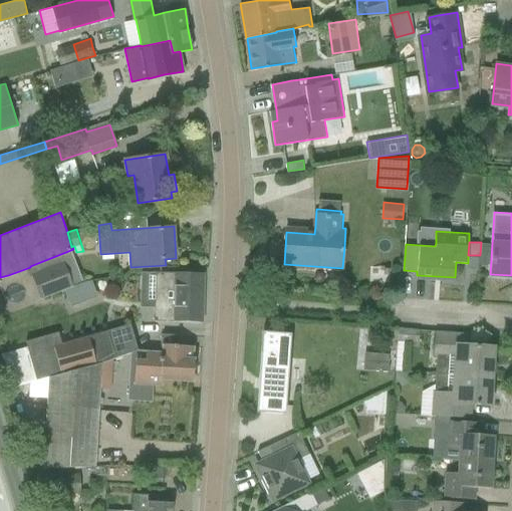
[(492,243),(481,242),(480,255),(479,263),(491,264),(492,243)]
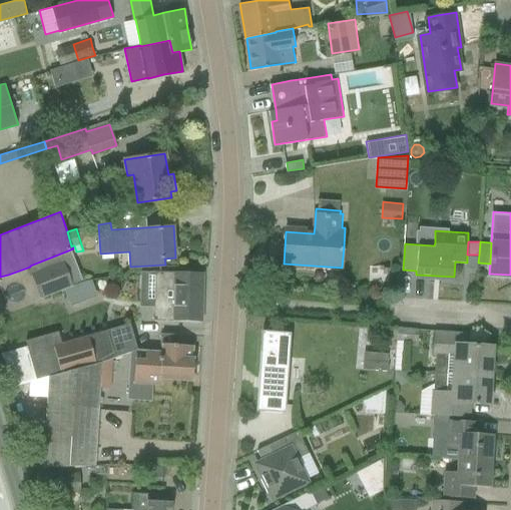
[(30,266),(30,267),(42,299),(74,285),(73,283),(84,280),(73,248),(30,266)]
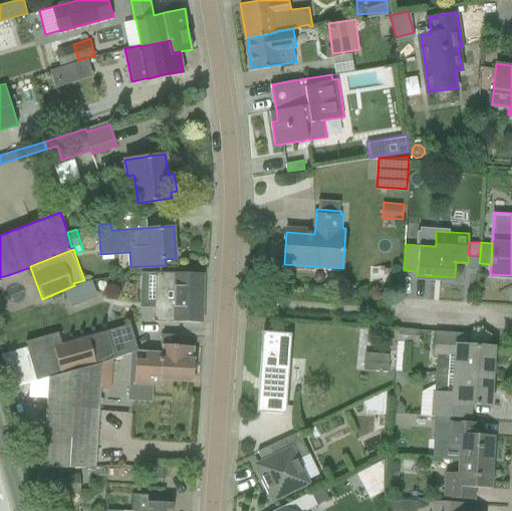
[(479,267),(479,263),(480,255),(468,255),(468,263),(467,267),(479,267)]
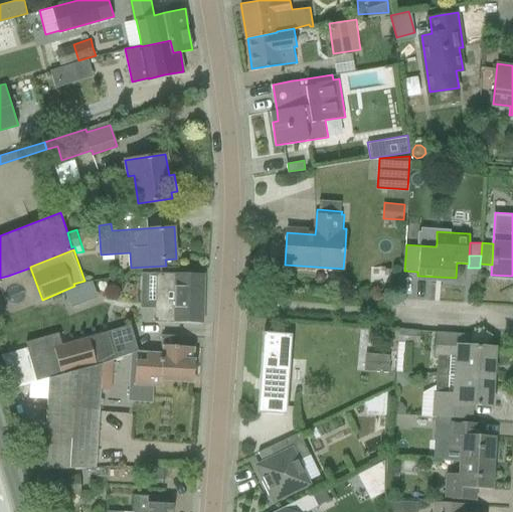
[(183,321),(203,322),(204,273),(176,272),(157,272),(156,288),(156,320),(183,321)]
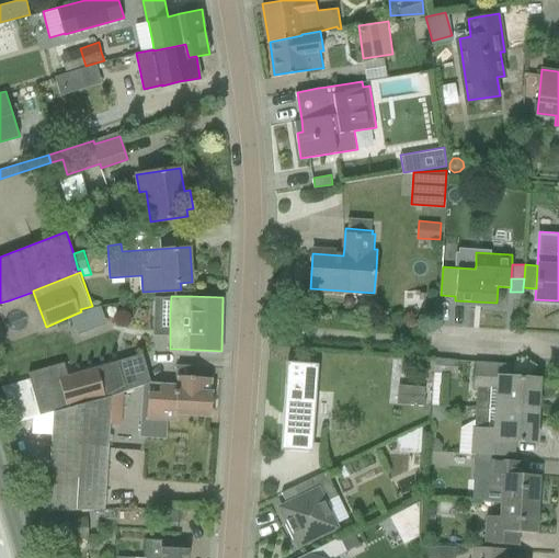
[(72,316),(77,328),(105,317),(101,305),(72,316)]
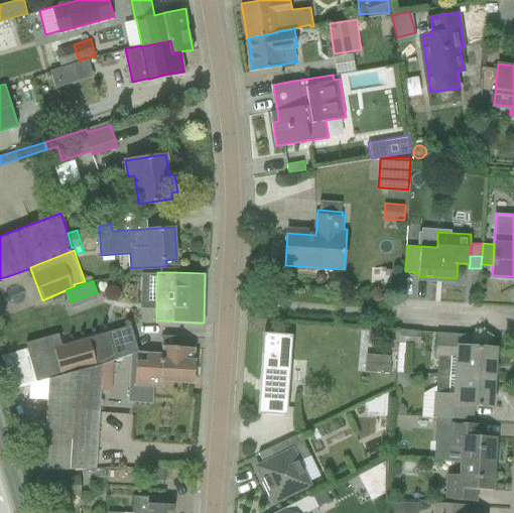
[(421,343),(421,329),(400,328),(399,342),(421,343)]
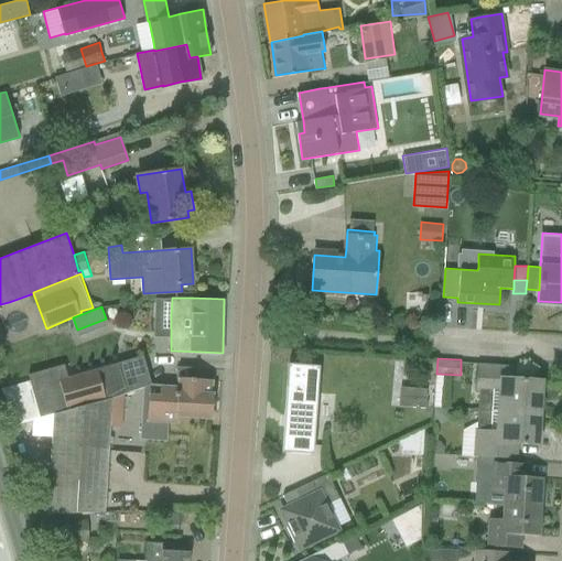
[(31,379),(2,388),(13,424),(56,412),(111,395),(126,390),(127,390),(119,362),(68,376),(65,364),(30,374),(31,379)]
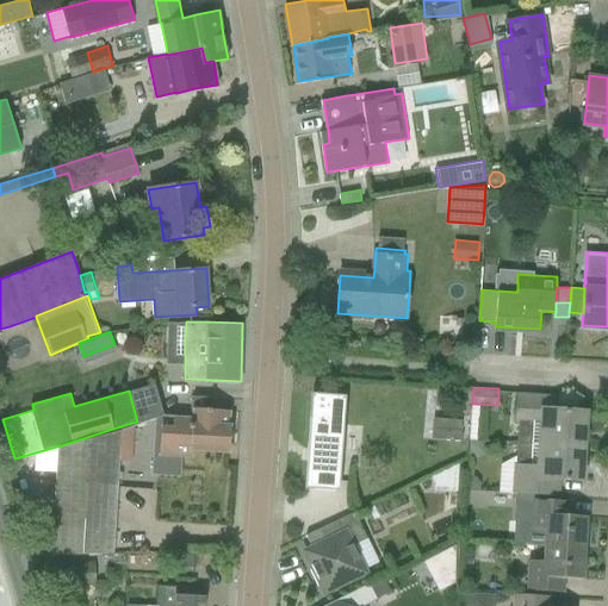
[(519,392),(517,418),(521,418),(535,419),(533,443),(538,443),(585,445),(588,410),(553,407),(554,393),(545,393),(519,392)]
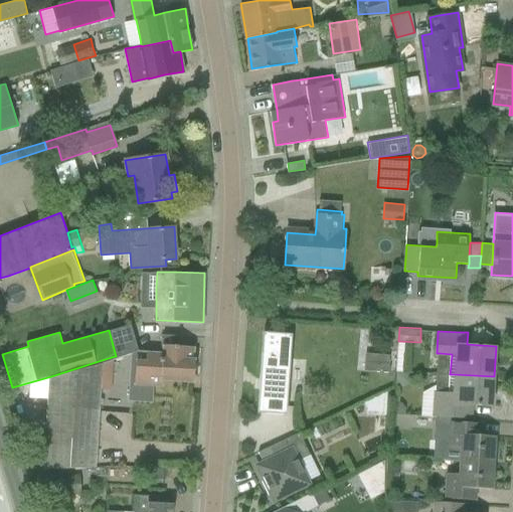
[(267,334),(266,334),(263,390),(260,390),(258,411),(283,413),(283,408),(287,408),(292,333),(272,332),(271,332),(267,332),(267,334)]
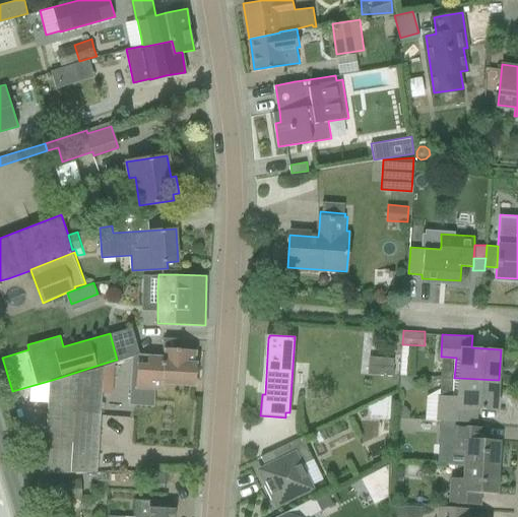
[(136,387),(164,388),(165,383),(195,384),(196,373),(198,374),(199,367),(196,367),(197,349),(182,348),(182,338),(166,337),(165,354),(148,353),(148,363),(138,362),(136,387)]
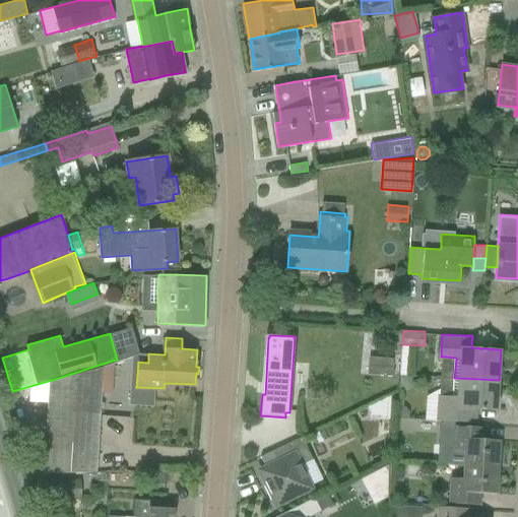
[(383,357),(381,374),(393,375),(394,358),(383,357)]
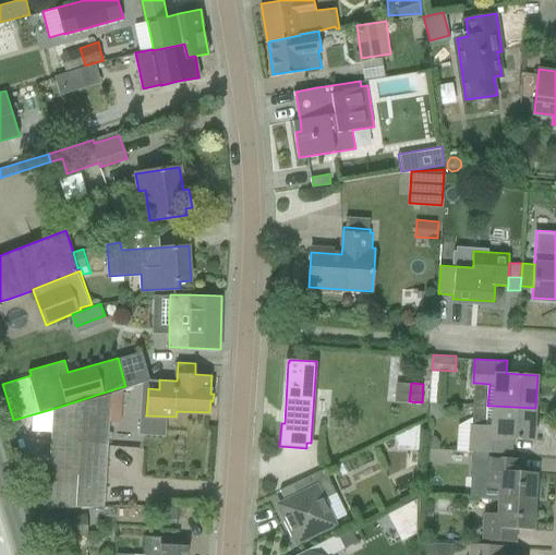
[(56,408),(49,506),(56,506),(56,507),(104,505),(109,420),(110,390),(56,408)]
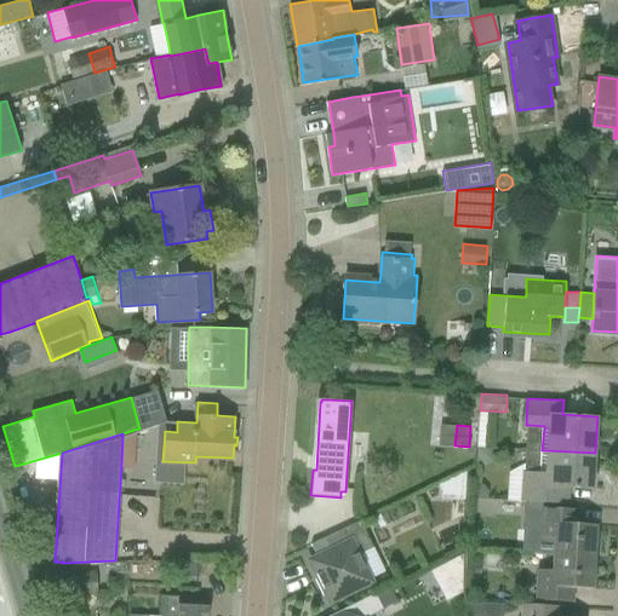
[(478,447),(476,462),(487,464),(493,458),(495,448),(478,447)]
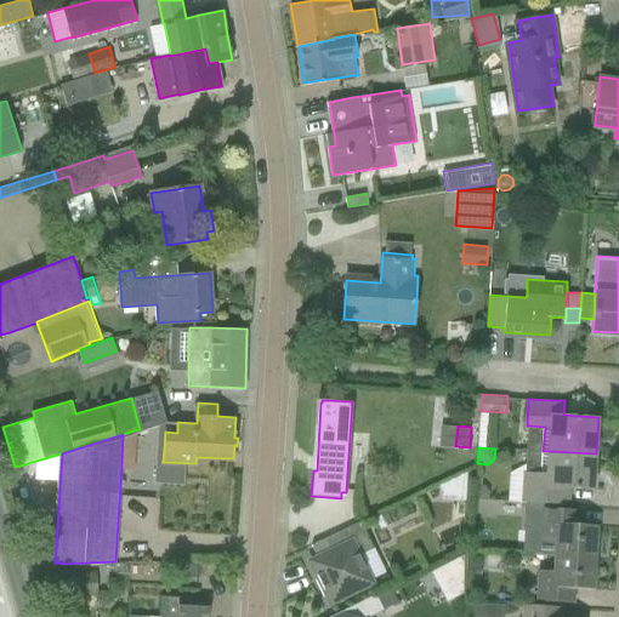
[(524,501),(569,503),(571,486),(594,487),(596,453),(528,450),(527,473),(526,473),(524,501)]
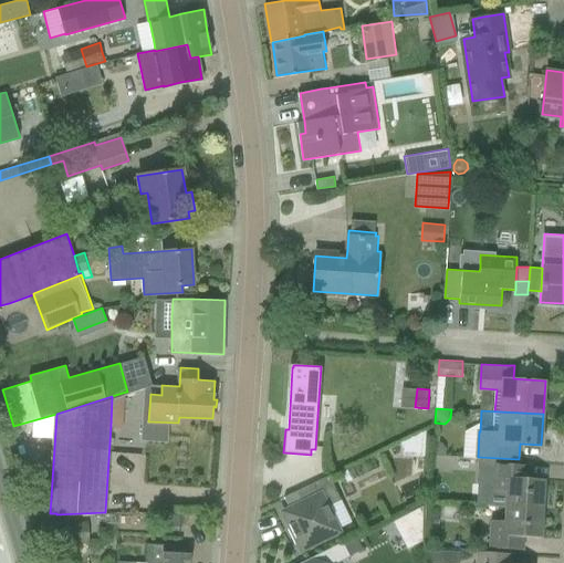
[(404,454),(425,455),(426,428),(401,440),(404,447),(404,454)]
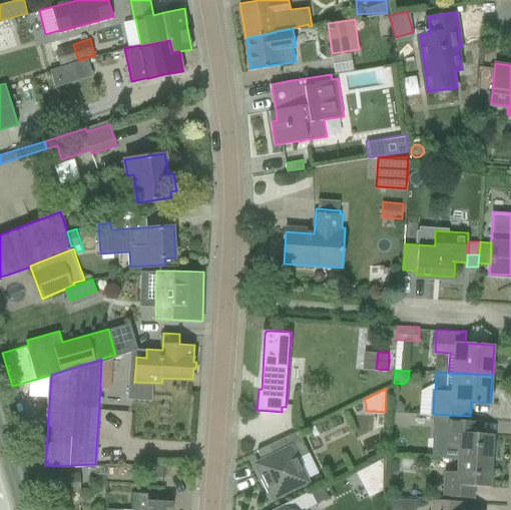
[(394,411),(406,411),(406,404),(402,399),(394,399),(394,411)]
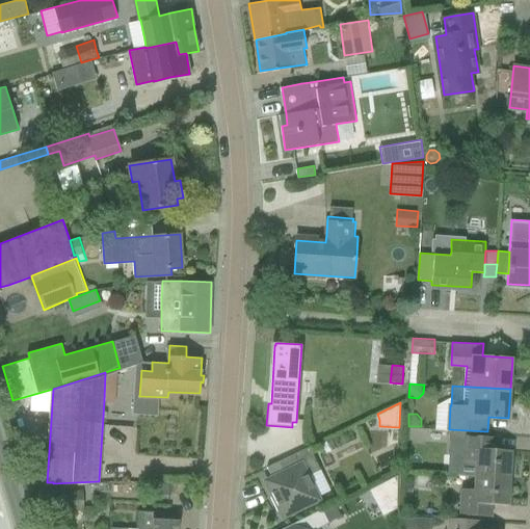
[(451,437),(450,454),(456,454),(455,474),(475,475),(510,477),(512,450),(497,449),(497,437),(477,435),(466,435),(465,435),(465,438),(451,437)]
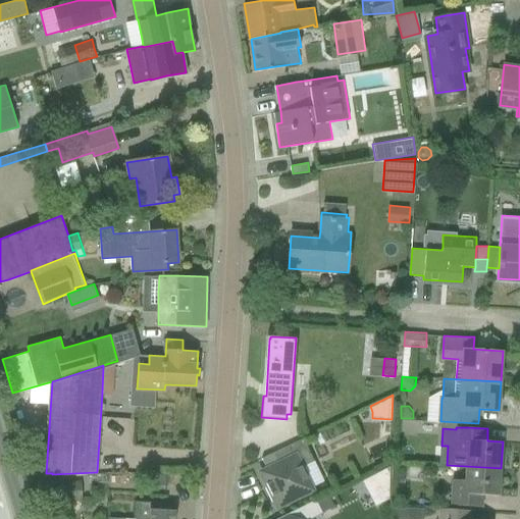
[(280,449),(262,457),(267,468),(265,469),(267,474),(264,476),(268,485),(266,486),(273,501),(275,500),(278,506),(297,497),(316,487),(315,484),(305,465),(316,460),(305,436),(280,449)]
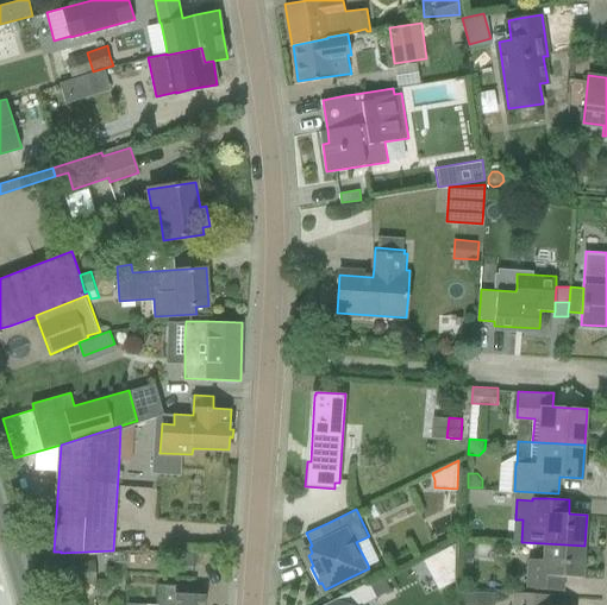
[(445,549),(424,560),(430,571),(449,559),(456,555),(456,543),(445,549)]
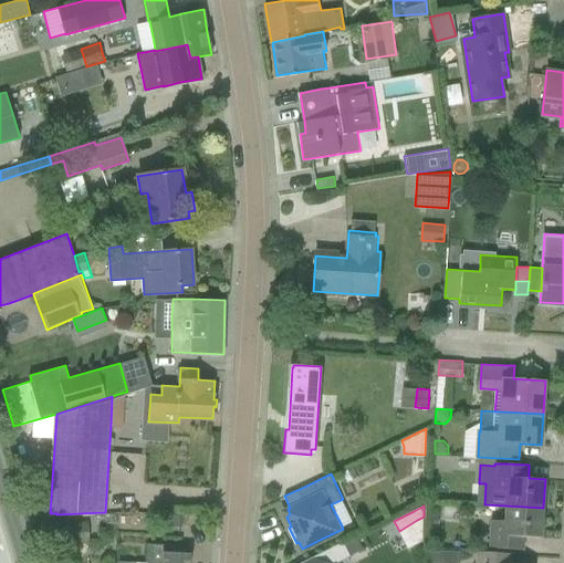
[(501,548),(524,549),(524,535),(542,537),(543,508),(505,506),(504,520),(492,519),(490,546),(501,548)]
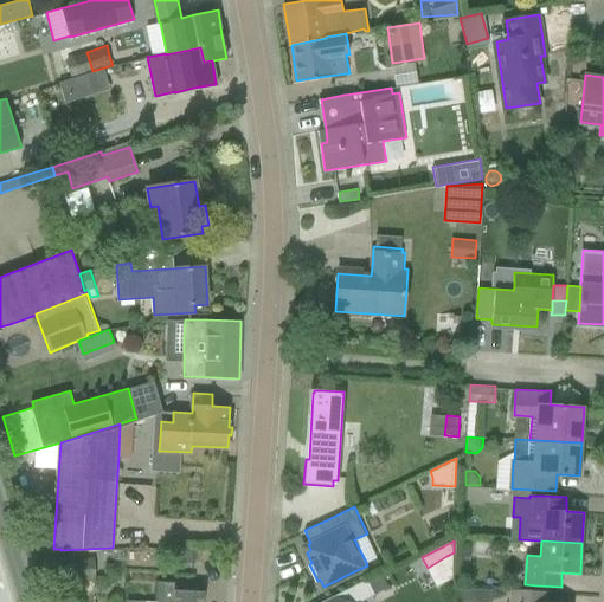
[(180,547),(180,562),(197,562),(197,547),(180,547)]
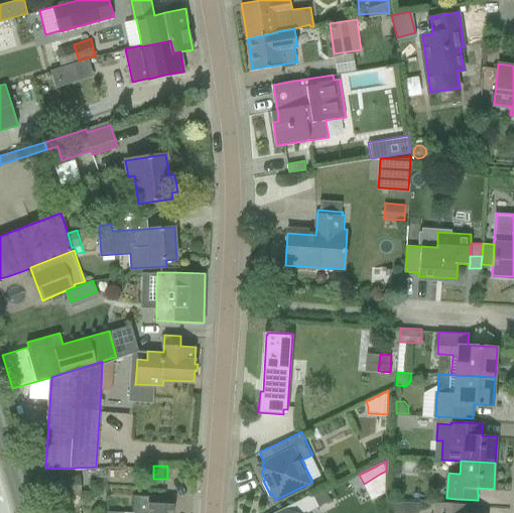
[(393,467),(393,477),(401,477),(401,468),(393,467)]
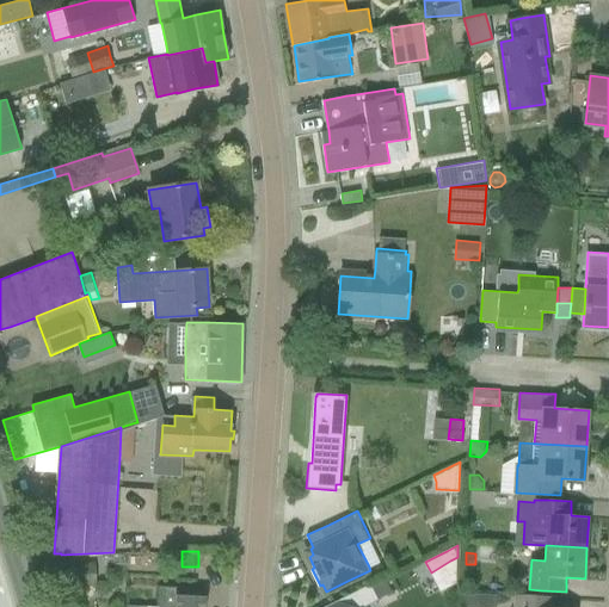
[(54,555),(44,555),(53,582),(68,578),(61,555),(61,553),(54,553),(54,555)]
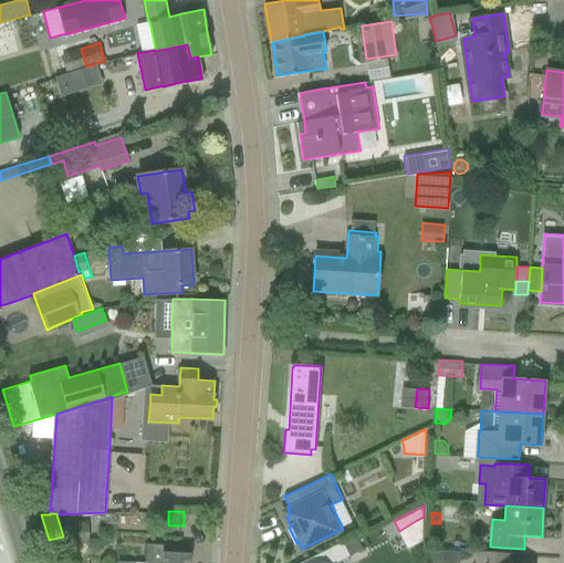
[(69,521),(70,543),(91,542),(90,520),(69,521)]
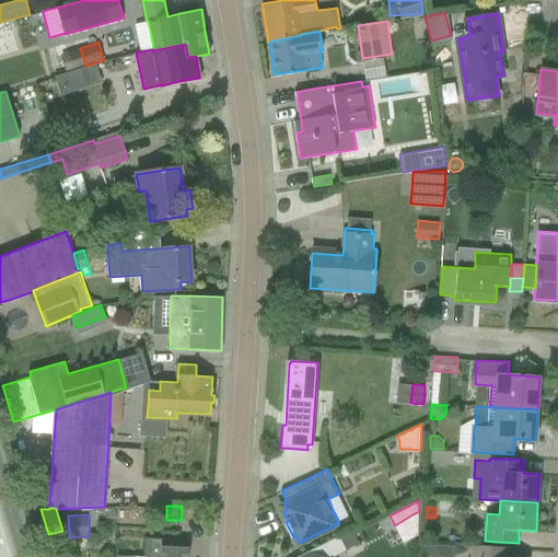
[(332,556),(333,556),(347,549),(360,542),(355,531),(340,537),(339,535),(295,556),(332,556)]
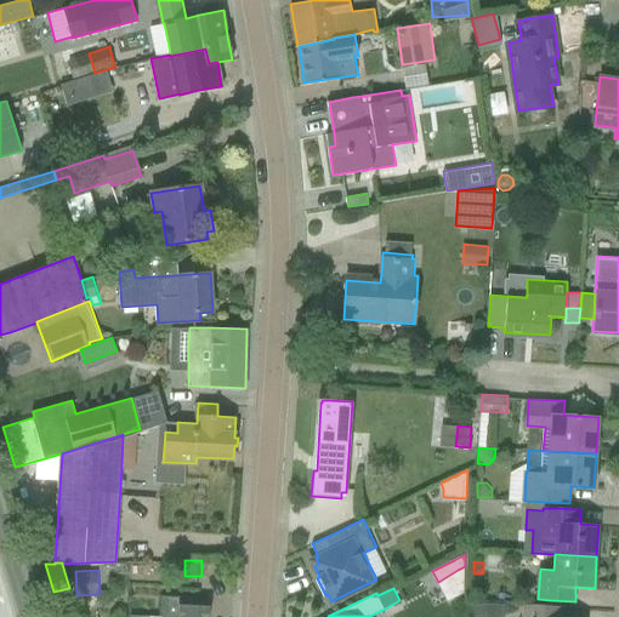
[(208,616),(209,598),(180,596),(179,616),(163,616),(160,616),(208,616)]
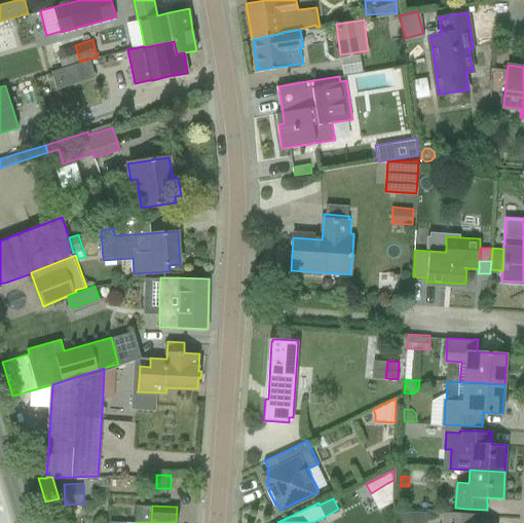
[(399,510),(399,522),(403,522),(410,522),(411,511),(399,510)]
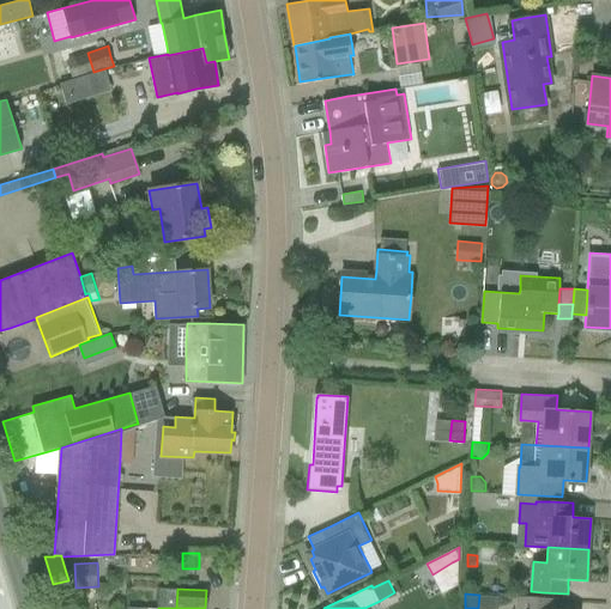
[(518,595),(516,608),(552,608),(554,596),(518,595)]
